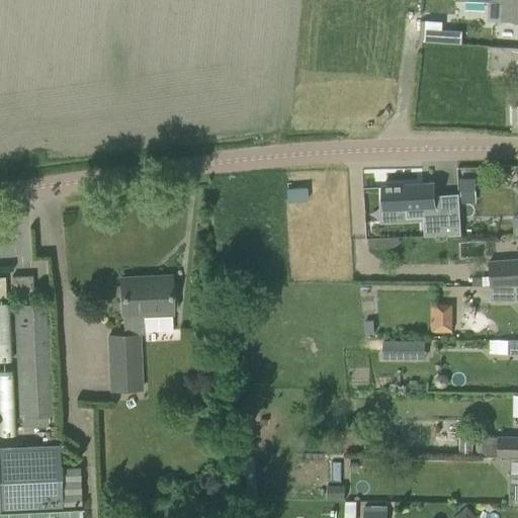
[(517,0),(481,0),(481,1),(499,1),(499,20),(517,21),(517,0)]
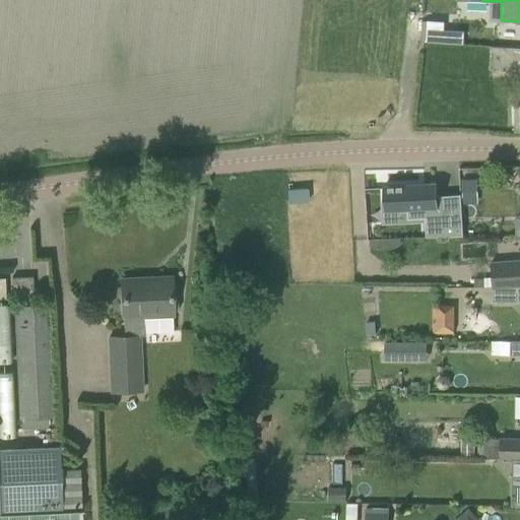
[(426,20),(425,41),(442,42),(443,21),(426,20)]
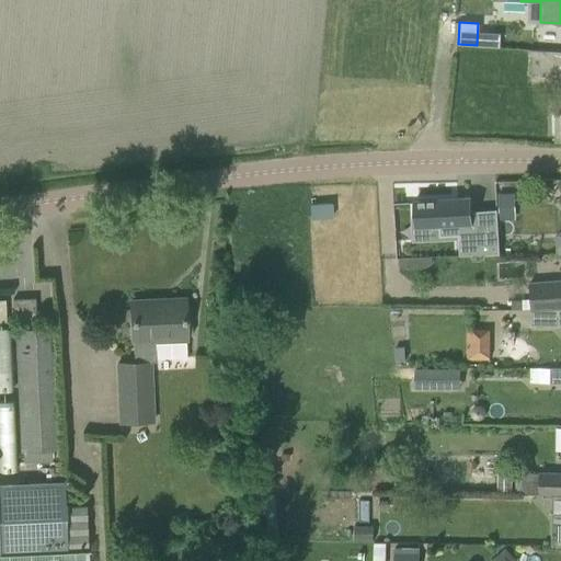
[(530,52),(528,75),(560,76),(560,53),(548,53),(548,52),(530,49),(530,52)]
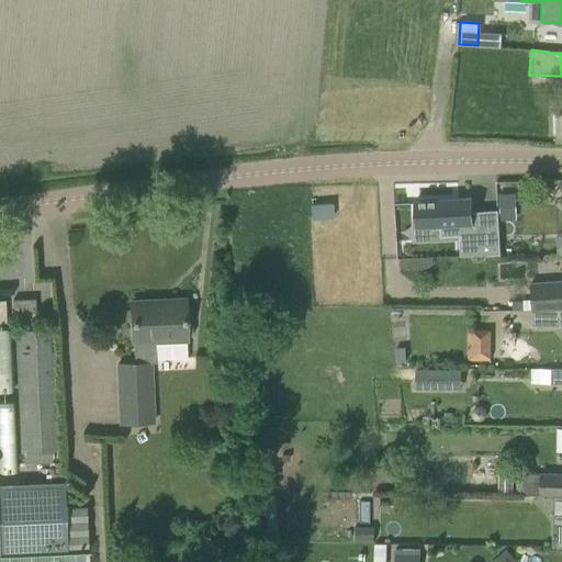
[(512,193),(498,194),(499,221),(513,220),(512,193)]
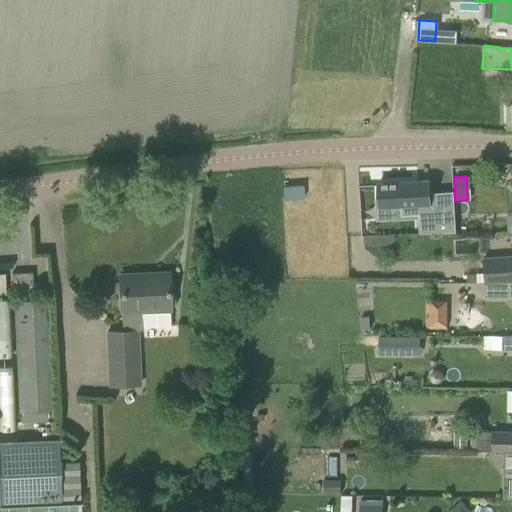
[(429,180),(378,183),(378,200),(379,200),(379,206),(396,205),(401,205),(401,215),(418,214),(419,233),(455,231),(453,191),(451,191),(429,192),(429,180)]
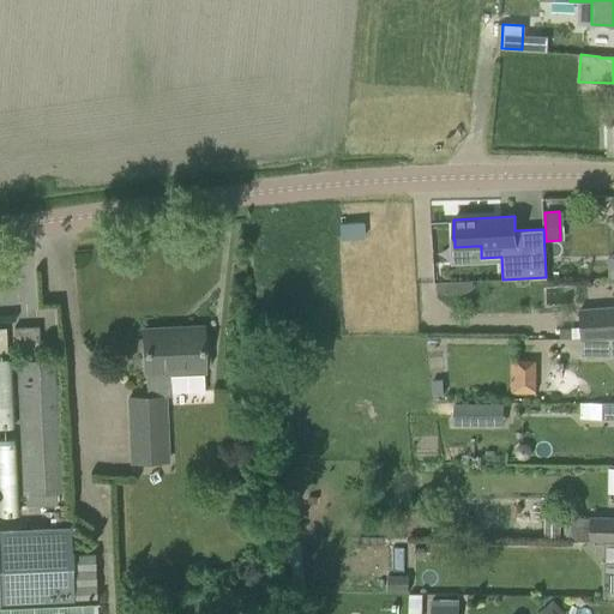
[(362,221),(338,223),(339,239),(363,236),(362,221)]
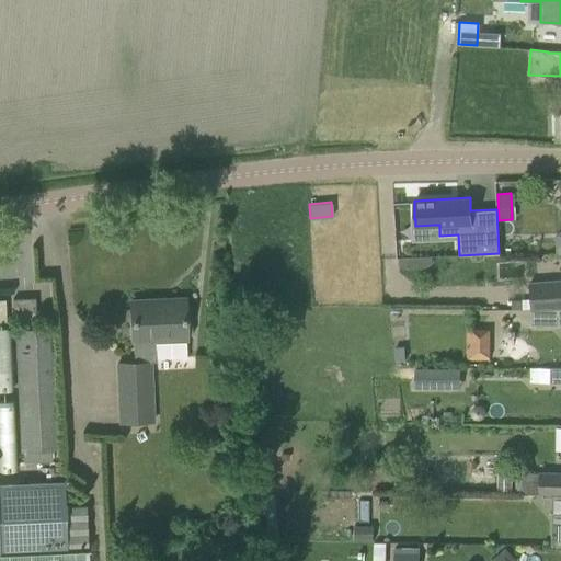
[(430,254),(396,255),(396,265),(430,264),(430,254)]
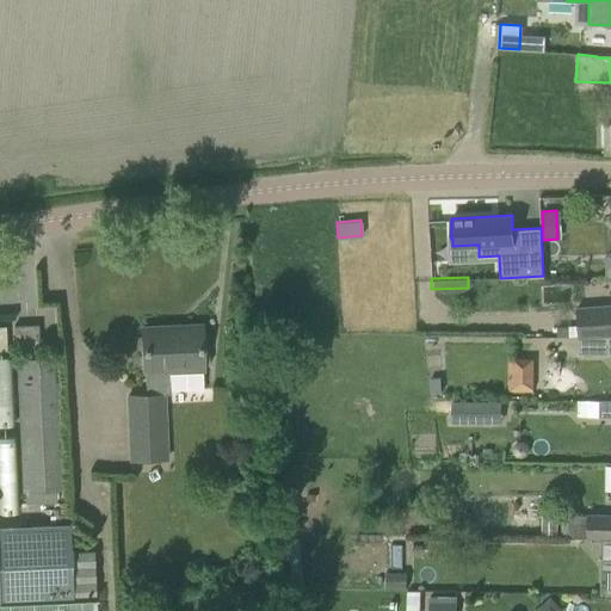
[(610,303),(592,306),(576,307),(579,338),(590,338),(610,335),(610,303)]
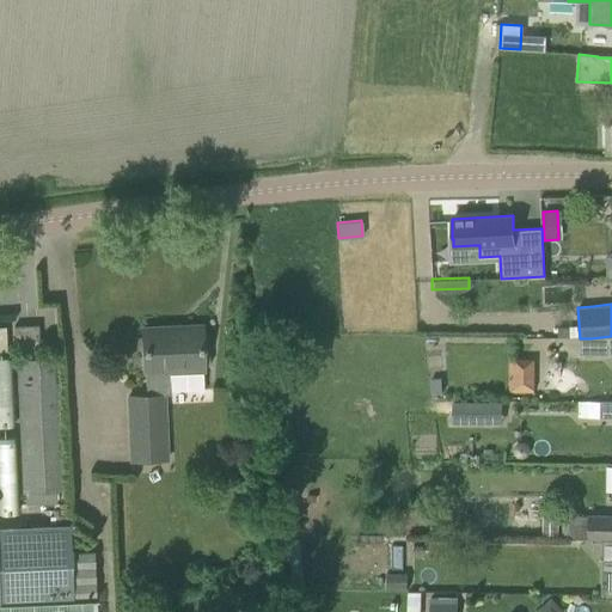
[(38,338),(38,325),(13,326),(14,340),(38,338)]
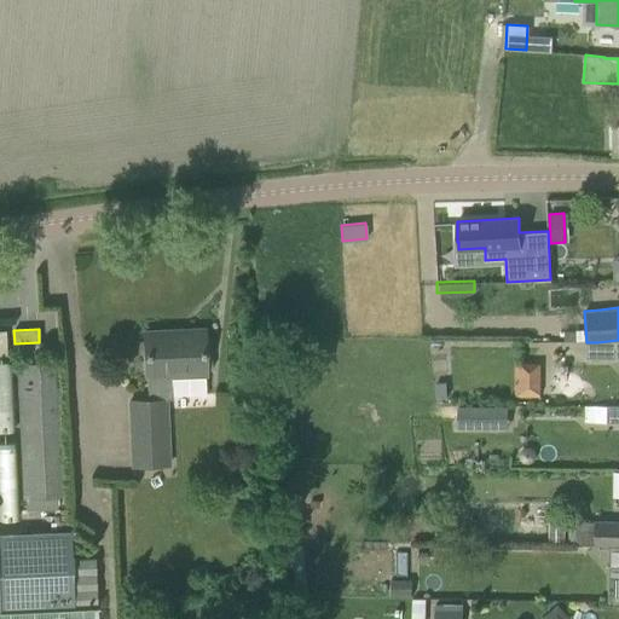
[(148,400),(129,401),(132,467),(168,466),(166,401),(172,401),(172,395),(206,394),(204,374),(204,370),(212,370),(210,339),(203,340),(202,334),(172,336),(172,331),(144,333),(148,400)]
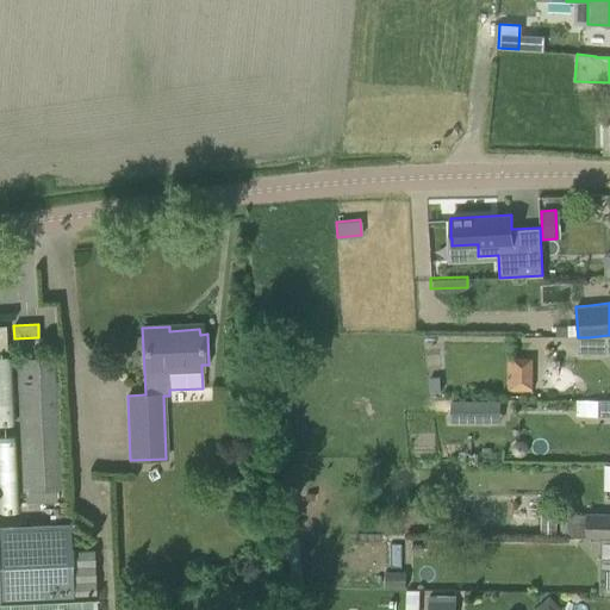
[(609,337),(578,338),(578,354),(609,353),(609,337)]
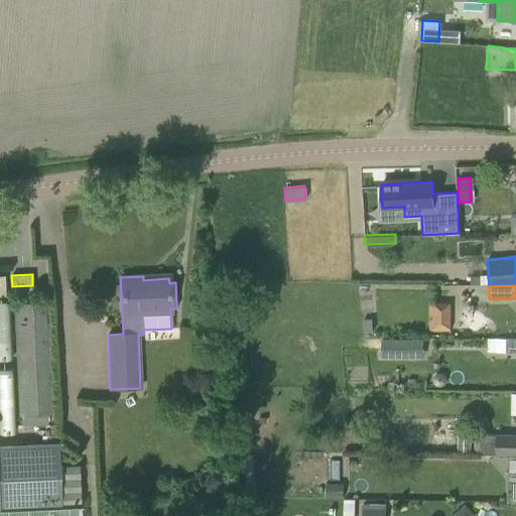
[(0,359),(14,359),(13,300),(0,299),(0,359)]
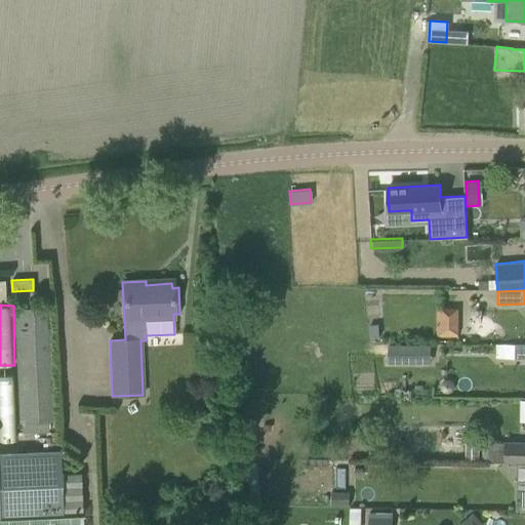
[(13,309),(18,423),(55,421),(50,307),(13,309)]
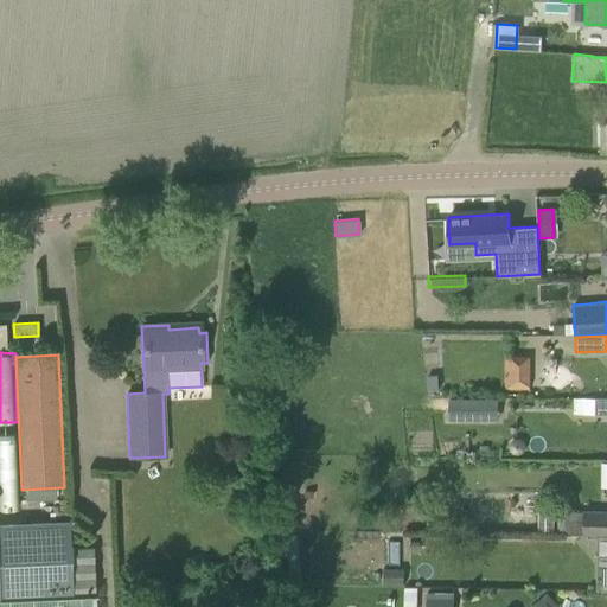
[(504,388),(528,388),(526,355),(504,355),(504,388)]
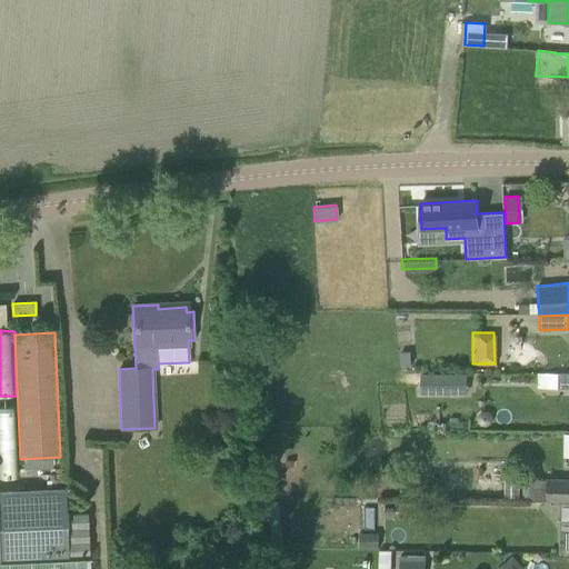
[(409,355),(400,356),(401,369),(410,369),(409,355)]
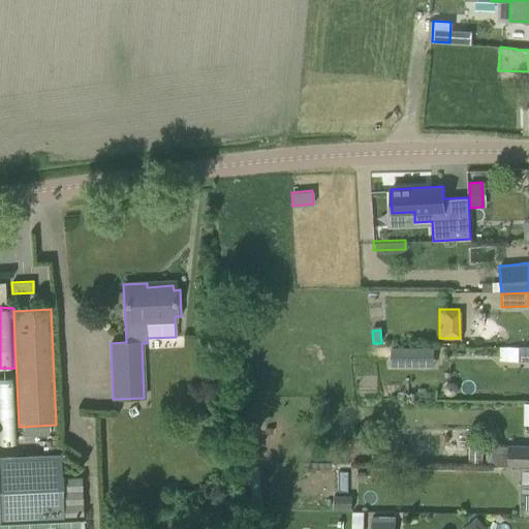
[(392,351),(392,366),(419,367),(419,351),(392,351)]
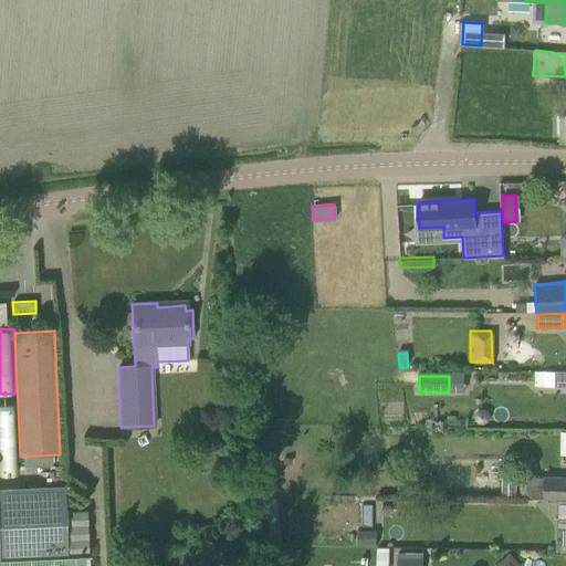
[(16,401),(0,400),(0,474),(14,475),(16,401)]
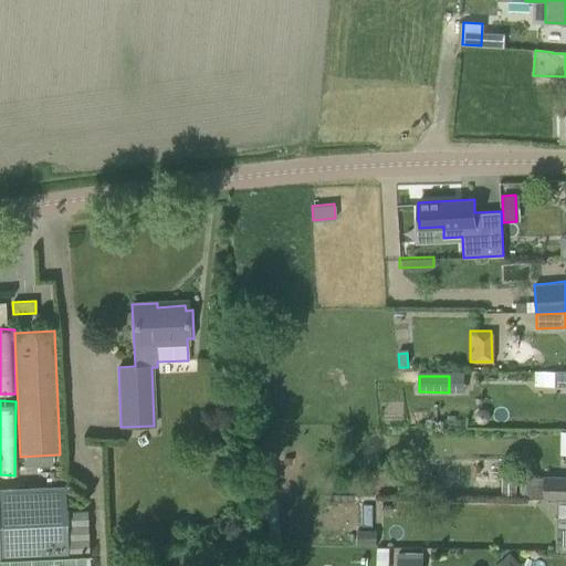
[(544,500),(557,500),(565,499),(565,482),(565,483),(565,478),(545,477),(544,500)]
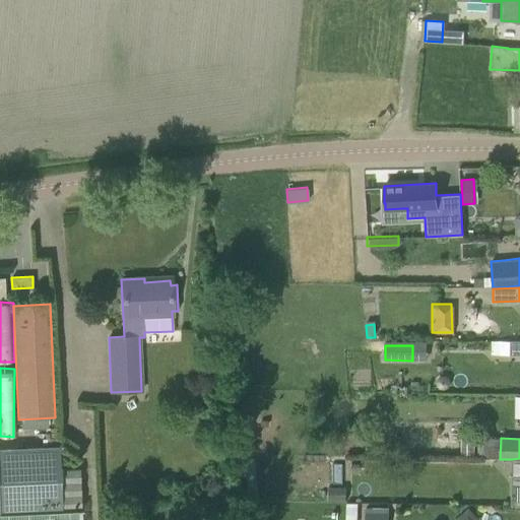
[(367,440),(367,455),(381,455),(381,441),(367,440)]
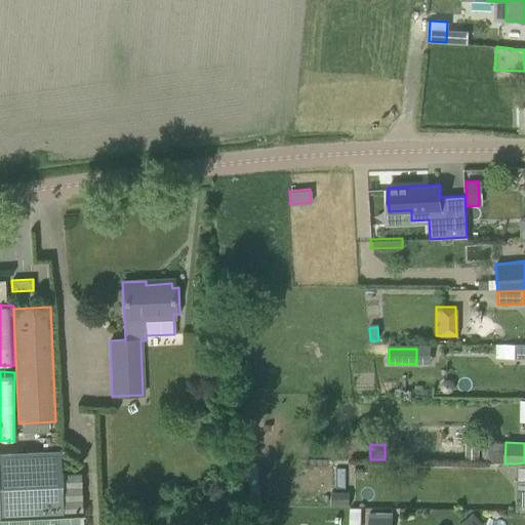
[(81,524),(80,473),(61,474),(59,451),(0,453),(0,524),(81,524)]
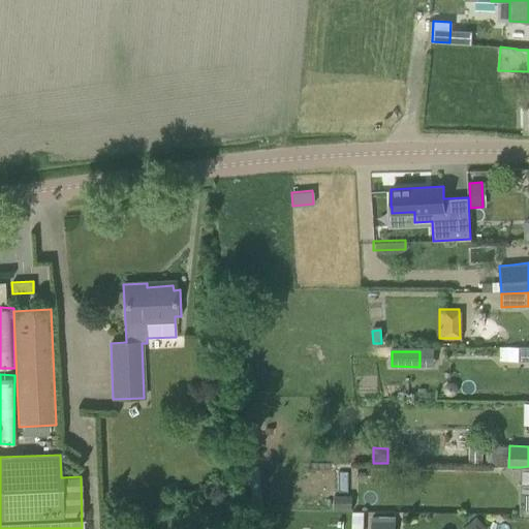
[(336,496),(336,510),(351,510),(351,496),(336,496)]
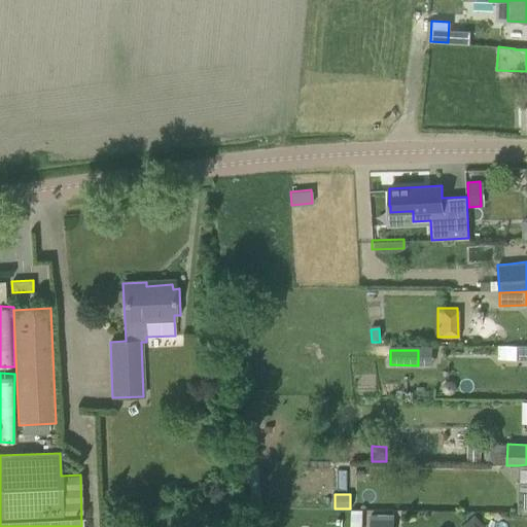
[(370,526),(393,526),(393,515),(371,515),(370,526)]
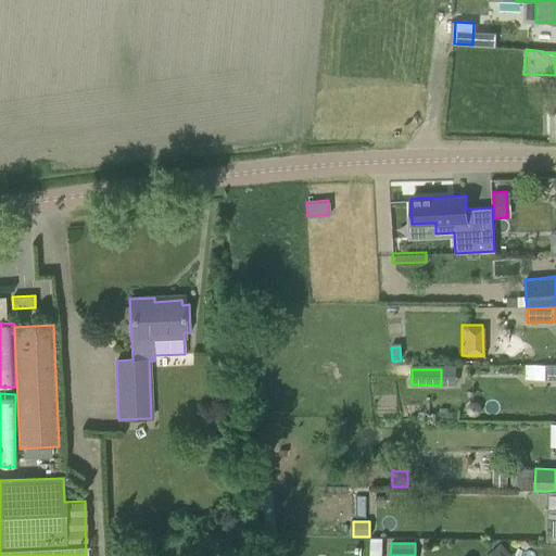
All buildings are outlined.
